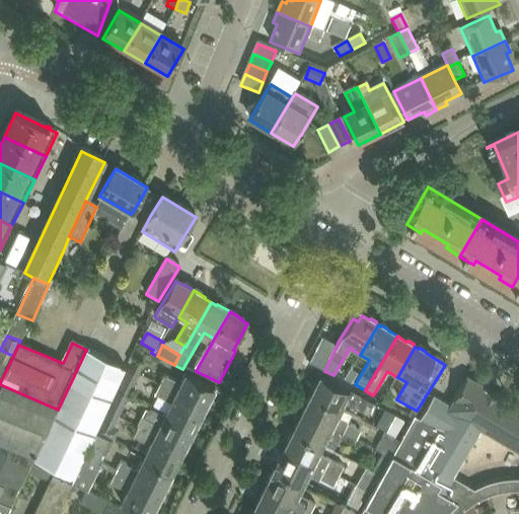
[(0,382),(13,356),(0,350),(0,382)]
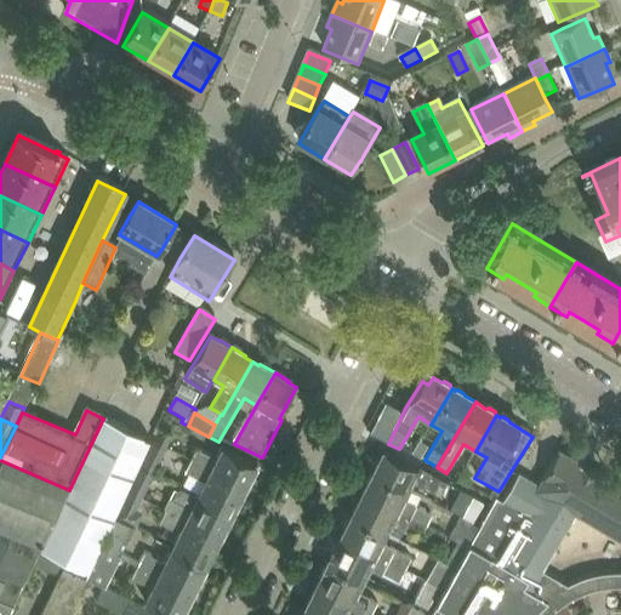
[(121,505),(126,495),(140,470),(152,444),(151,444),(152,443),(103,419),(69,490),(41,551),(67,563),(90,574),(101,550),(114,520),(121,505)]
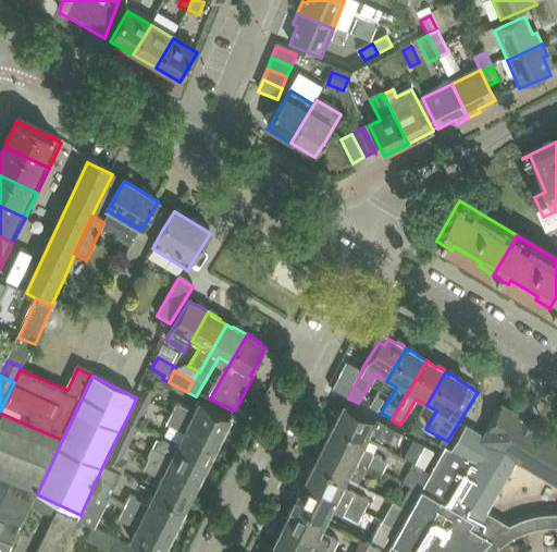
[(143,389),(138,399),(149,404),(153,394),(143,389)]
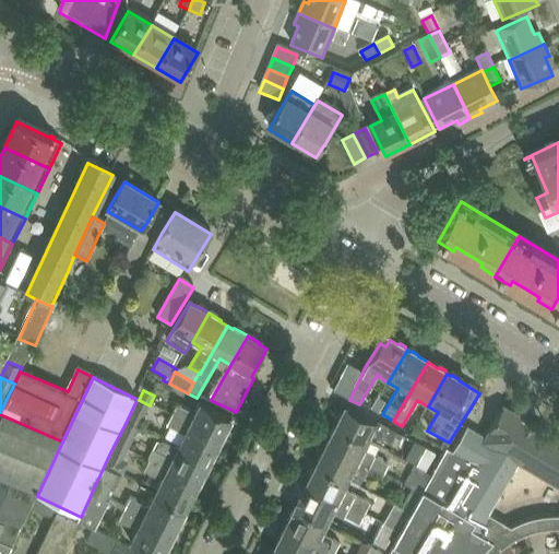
[(138,428),(150,405),(139,400),(138,401),(137,400),(126,423),(138,428)]
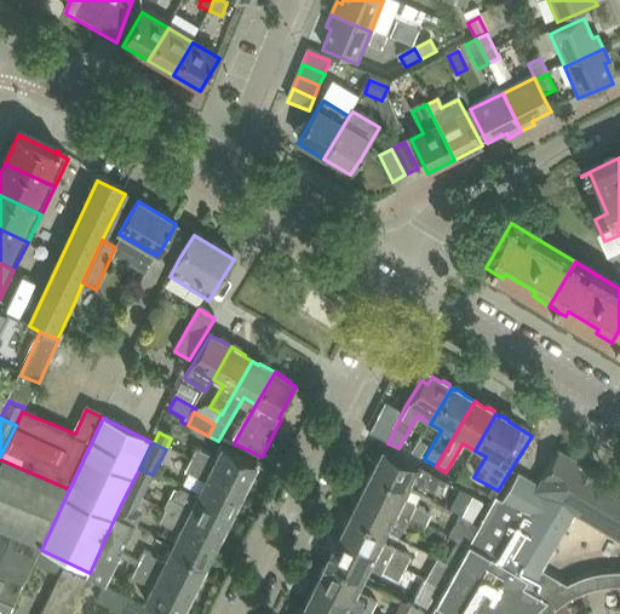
[(196,451),(191,462),(246,489),(258,466),(225,451),(222,448),(216,460),(196,451)]
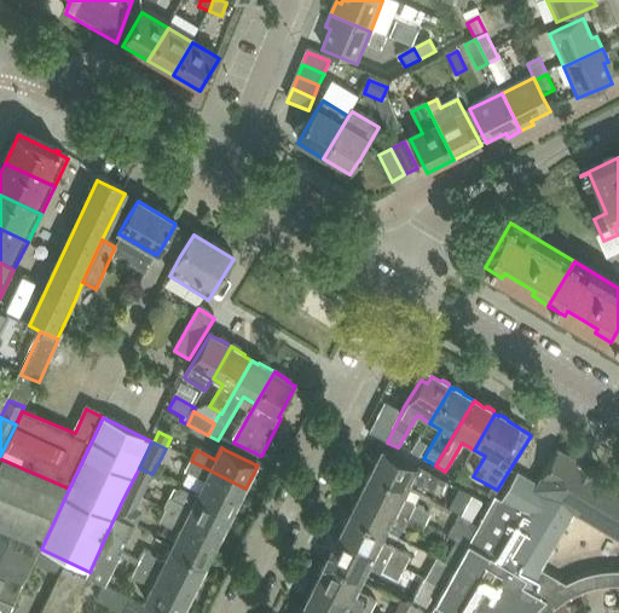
[(618,612),(618,487),(557,451),(537,487),(518,475),(502,502),(495,497),(431,612),(618,612)]
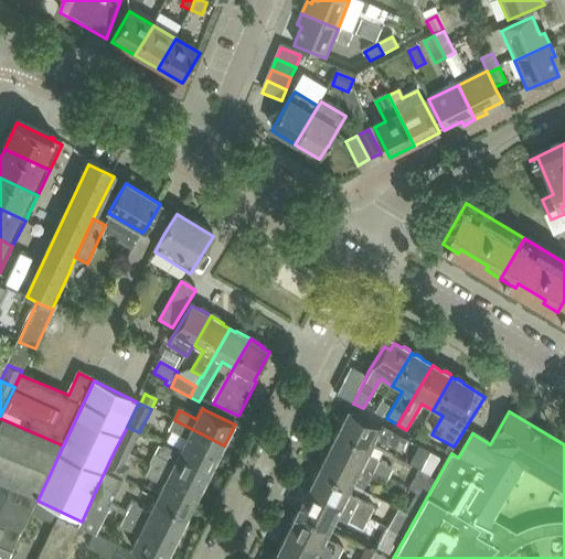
[(349,412),(338,432),(373,450),(374,449),(372,448),(376,440),(396,450),(398,443),(404,445),(406,441),(349,412)]
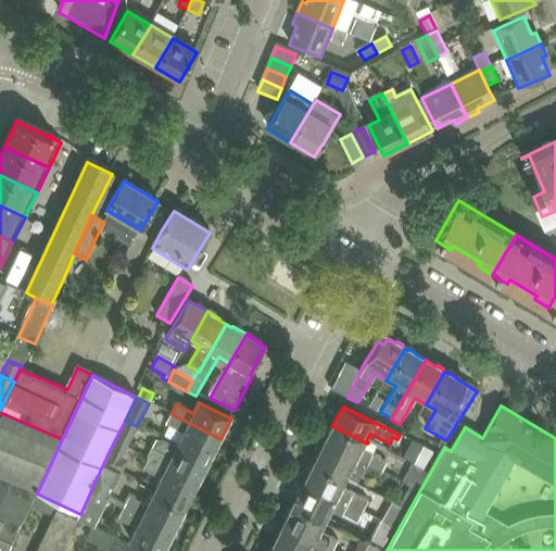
[(2,413),(0,412),(0,540),(12,546),(29,508),(37,493),(62,439),(2,413)]
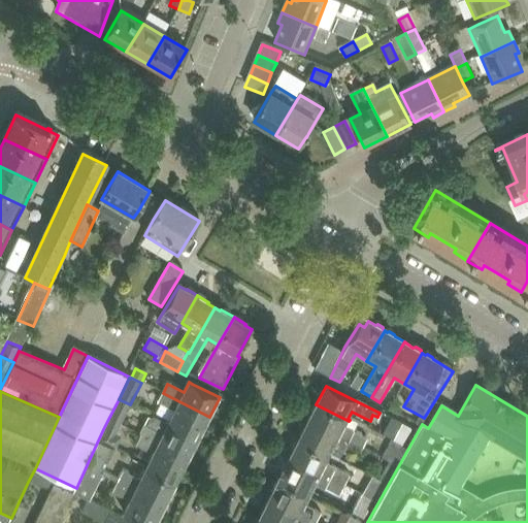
[(146,426),(140,437),(188,461),(197,440),(199,437),(209,417),(163,393),(157,404),(174,413),(169,422),(167,426),(152,418),(147,426),(146,426)]
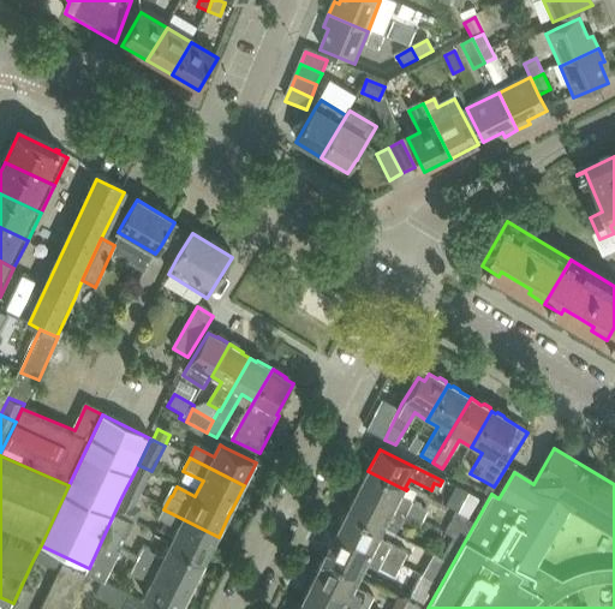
[(138,496),(151,471),(138,465),(125,490),(138,496)]
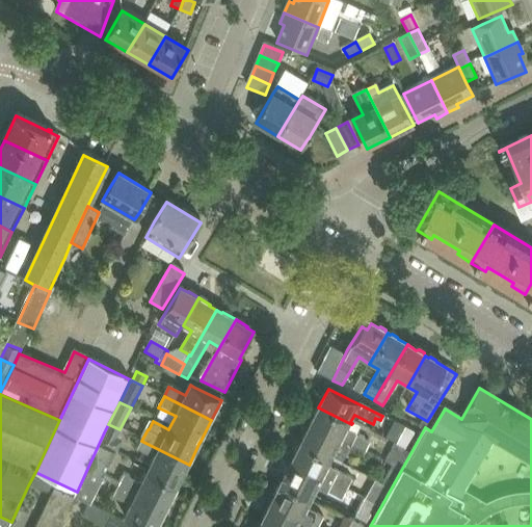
[(347,433),(351,424),(318,407),(310,426),(364,453),(369,444),(347,433)]
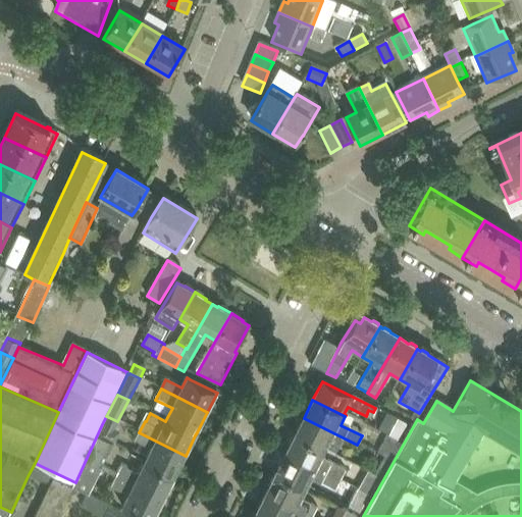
[(106,416),(102,424),(113,429),(117,421),(106,416)]
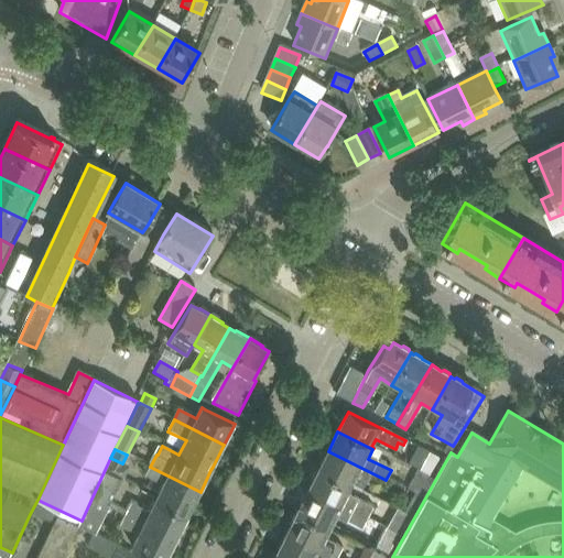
[(386,480),(328,451),(318,471),(351,488),(356,479),(376,489),(378,482),(383,485),(386,480)]
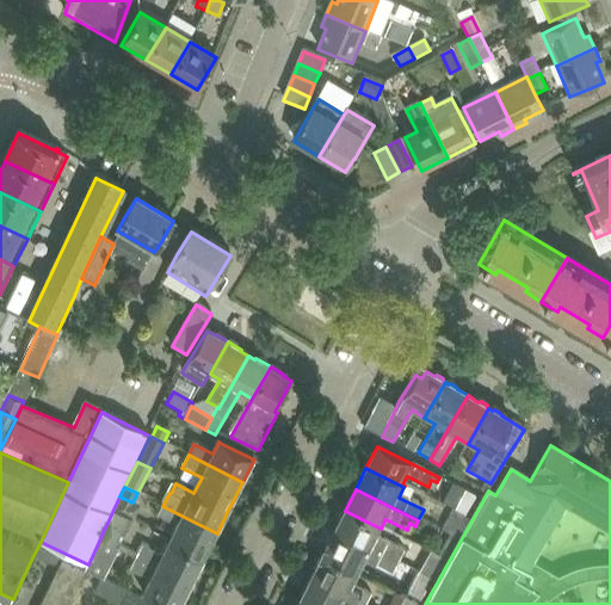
[(466,492),(455,511),(466,517),(476,498),(466,492)]
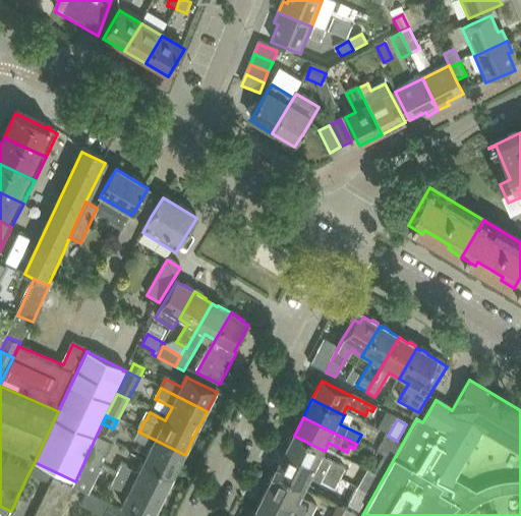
[(121,466),(116,476),(163,500),(173,478),(175,474),(185,455),(138,432),(133,442),(150,450),(145,459),(143,463),(137,474),(121,466)]
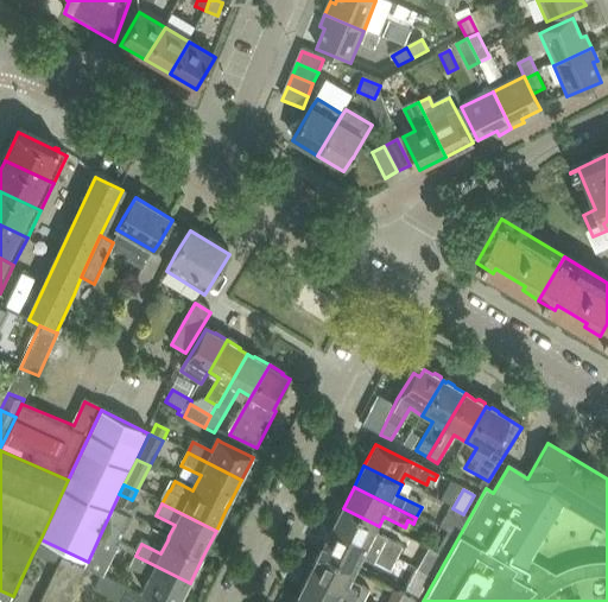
[(379,526),(343,508),(333,528),(396,561),(400,549),(374,536),(379,526)]
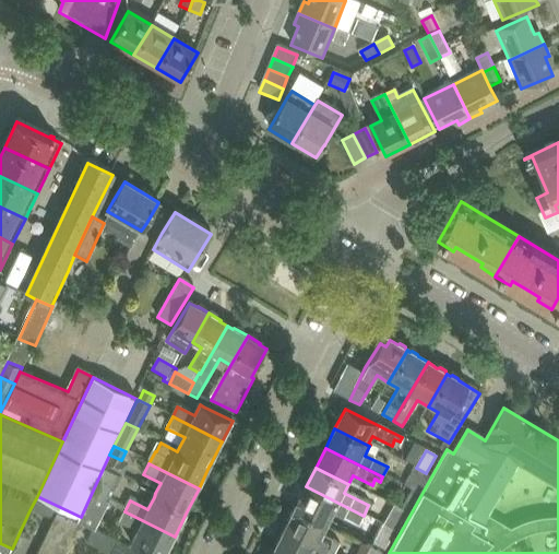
[(416,468),(405,486),(413,491),(412,491),(419,495),(430,476),(426,473),(416,468)]
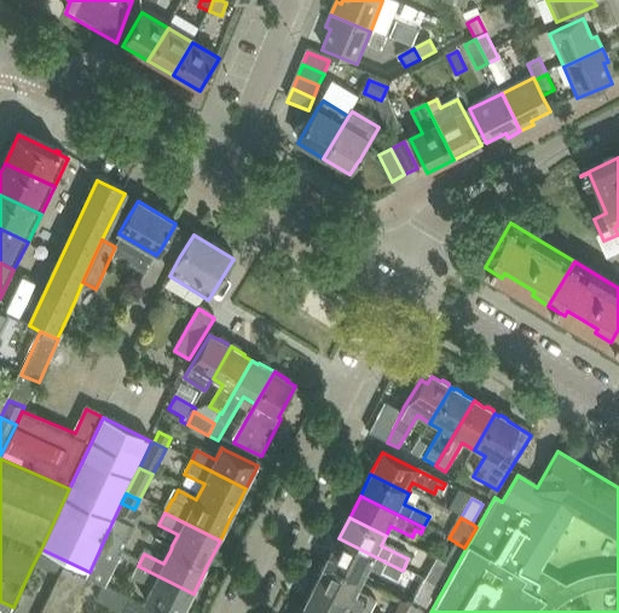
[(114,519),(100,548),(119,557),(133,528),(114,519)]
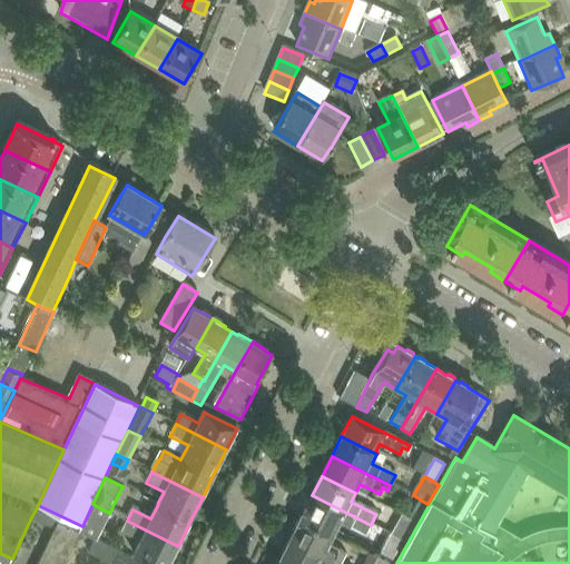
[(371,525),(312,495),(300,521),(290,541),(335,563),(343,563),(346,555),(328,546),(333,537),(340,523),(351,528),(352,527),(365,534),(371,525)]
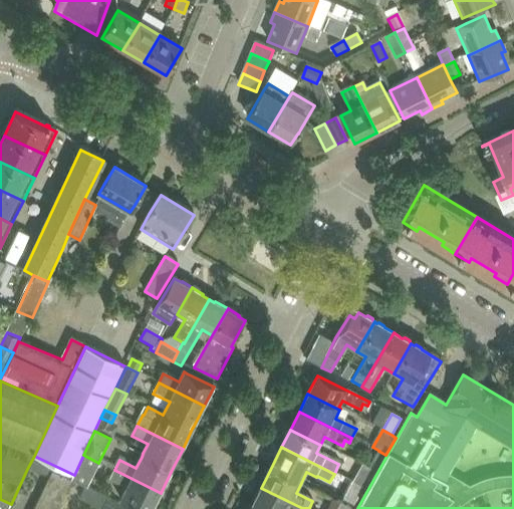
[(376,472),(386,455),(378,451),(369,469),(376,472)]
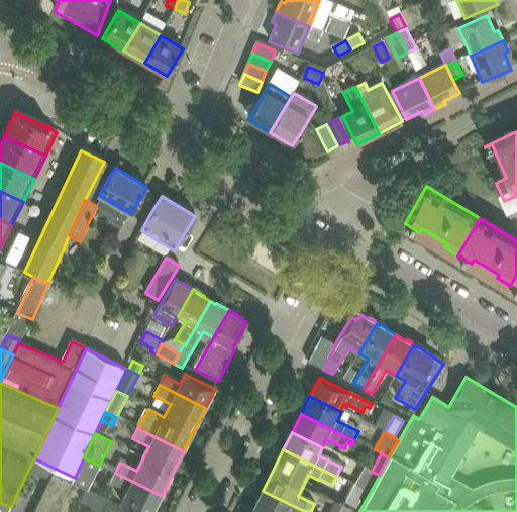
[(75,478),(71,485),(86,492),(99,466),(84,457),(75,478)]
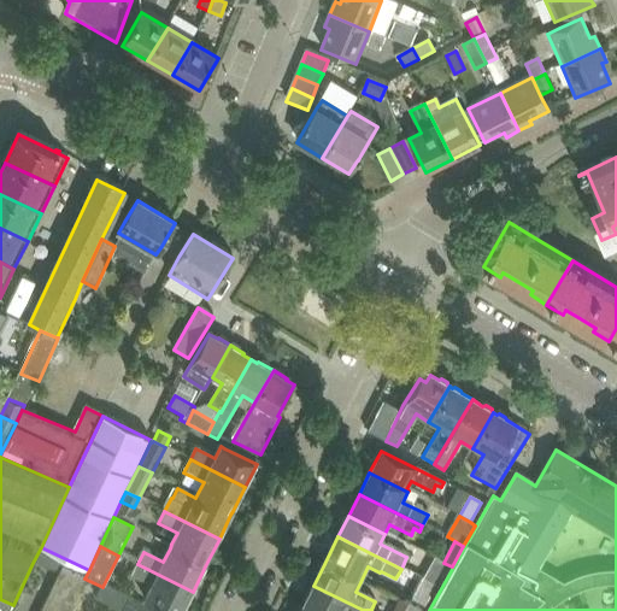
[(66,559),(41,610),(69,610),(78,592),(84,579),(89,570),(66,559)]
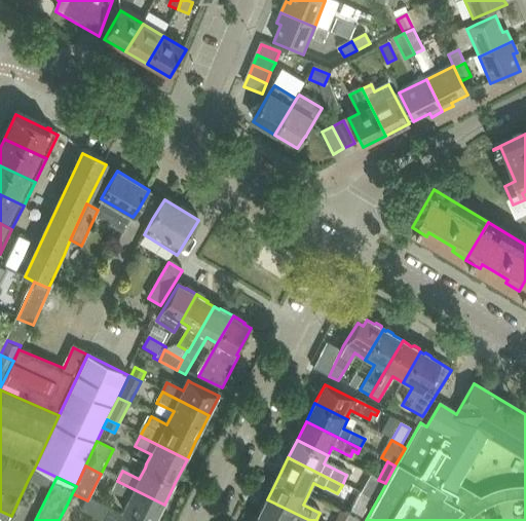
[(155,520),(164,505),(117,481),(111,492),(127,500),(122,513),(125,515),(137,520),(155,520)]
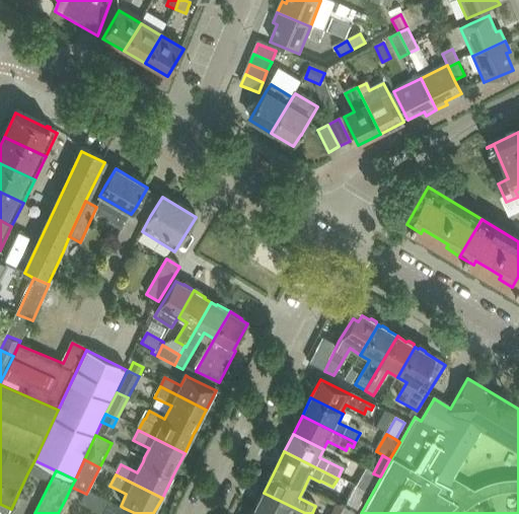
[(356,488),(347,505),(359,512),(369,494),(356,488)]
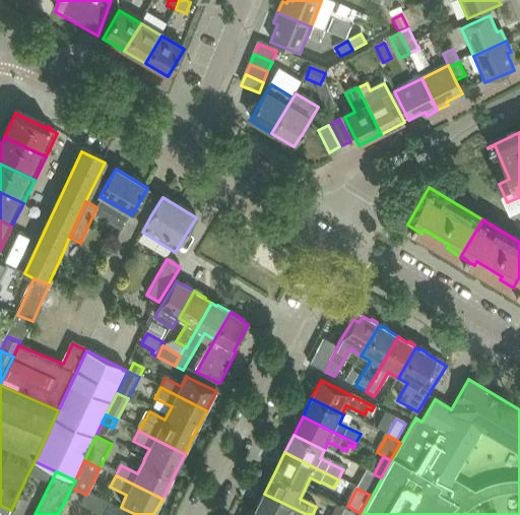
[(306,514),(264,494),(255,512),(260,514),(306,514)]
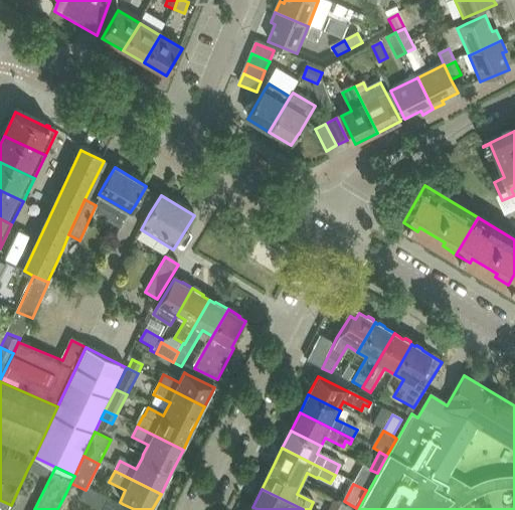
[(107,501),(86,490),(79,501),(95,509),(103,509),(107,501)]
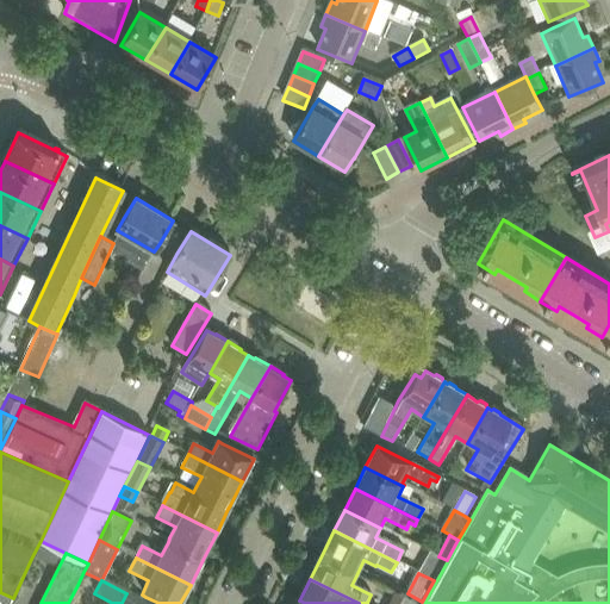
[(11,603),(13,598),(0,592),(0,603),(11,603)]
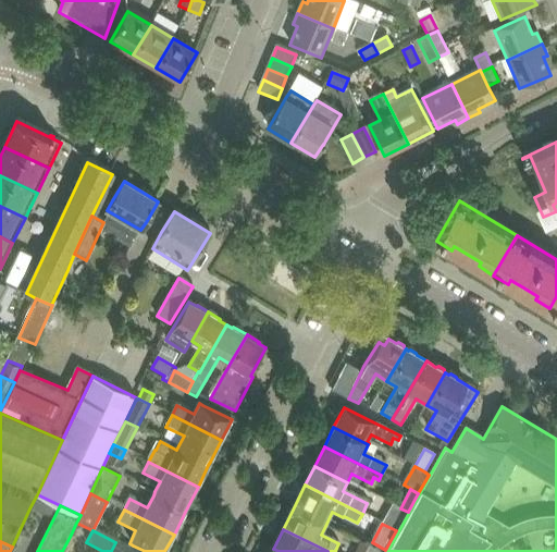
[(133,551),(115,542),(111,551),(133,551)]
